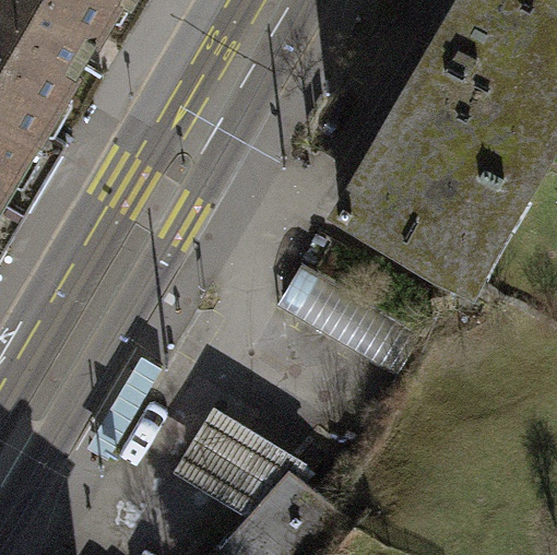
[(0,108),(37,130),(114,0),(0,0),(0,108)]
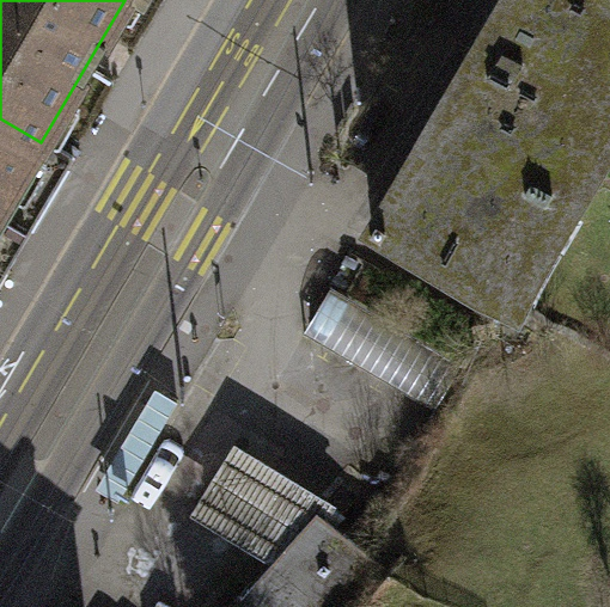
[(498,0),(467,0),(342,213),(465,284),(469,277),(370,220),(498,0)]
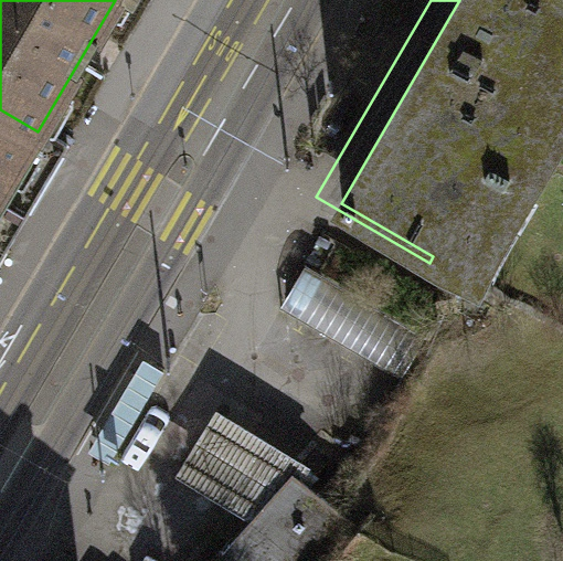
[(562,332),(562,0),(459,0),(341,203),(433,256),(429,263),(454,277),(457,272),(562,332)]
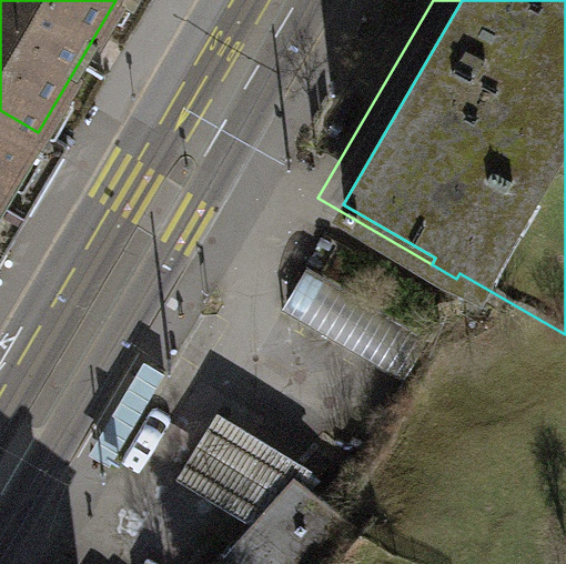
[(38,132),(0,110),(0,263),(67,150),(38,132)]
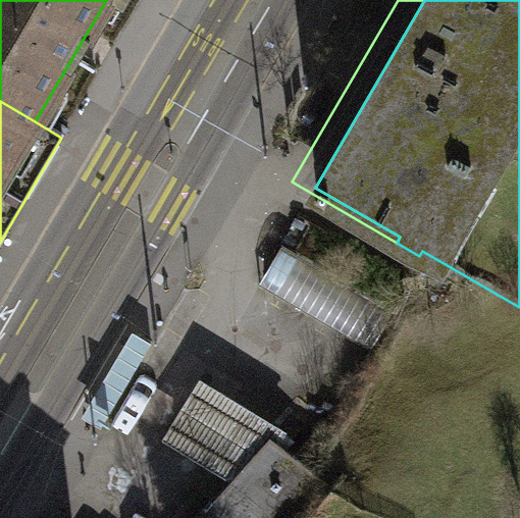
[(281,247),(257,287),(370,353),(394,313),(281,247)]
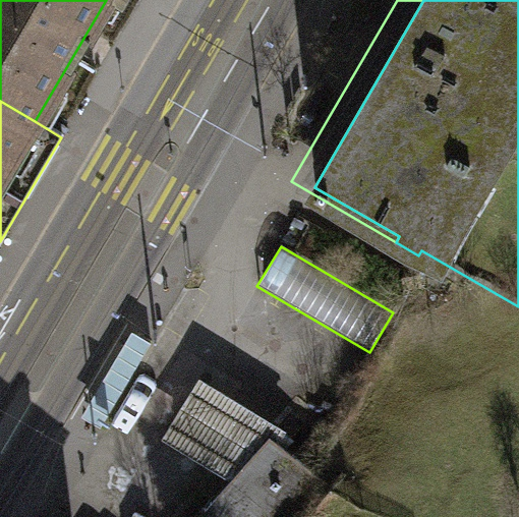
[(160,440),(229,482),(269,438),(277,445),(285,432),(198,379),(160,440)]
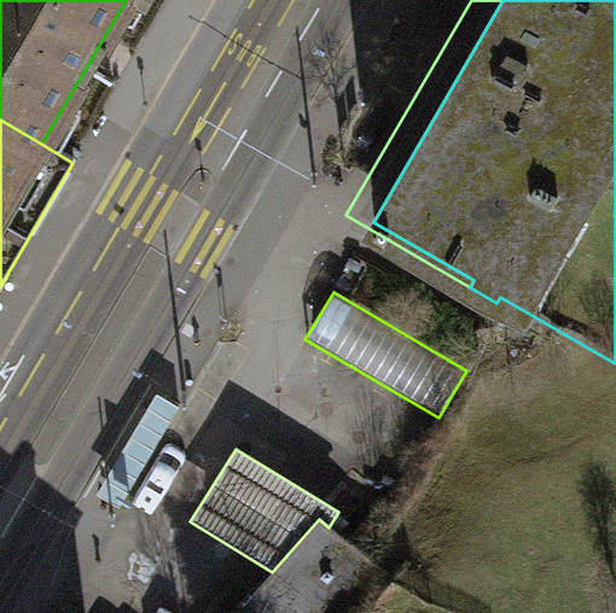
[(329,527),(319,519),(272,572),(236,612),(366,612),(393,583),(329,527)]
